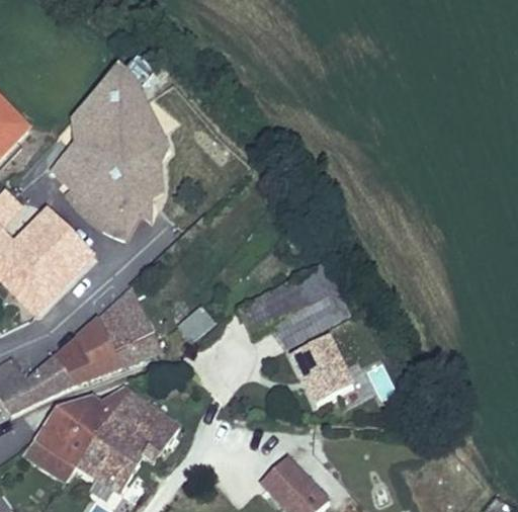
[(116,65),(79,106),(88,126),(72,141),(51,168),(73,189),(67,193),(77,209),(103,227),(103,231),(126,240),(138,217),(139,215),(140,210),(138,206),(154,196),(164,189),(163,160),(170,145),(141,86),(116,65)]
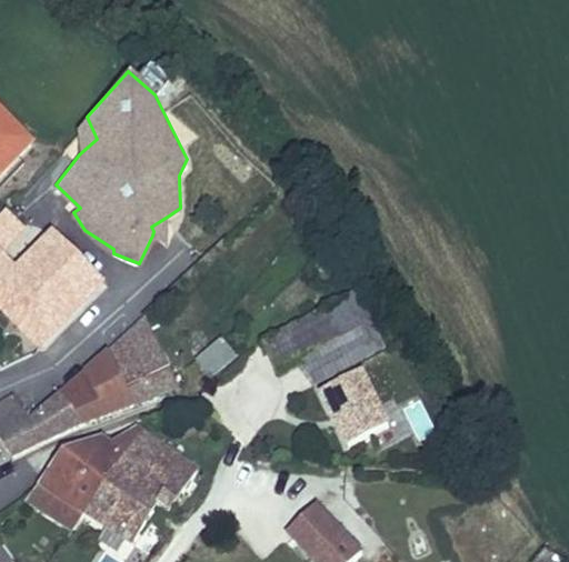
[(0,172),(37,137),(0,101),(0,172)]
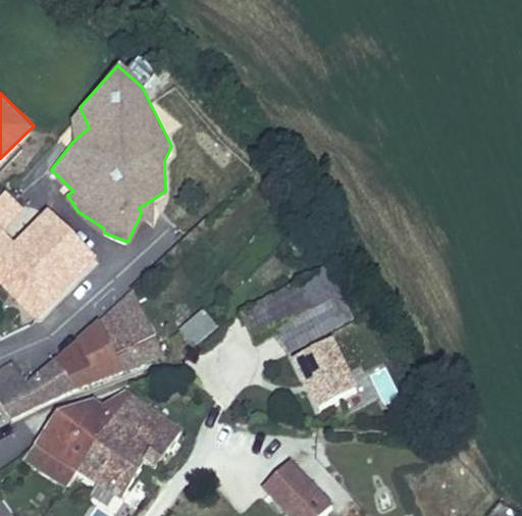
[(80,107),(70,116),(72,142),(89,127),(80,107)]
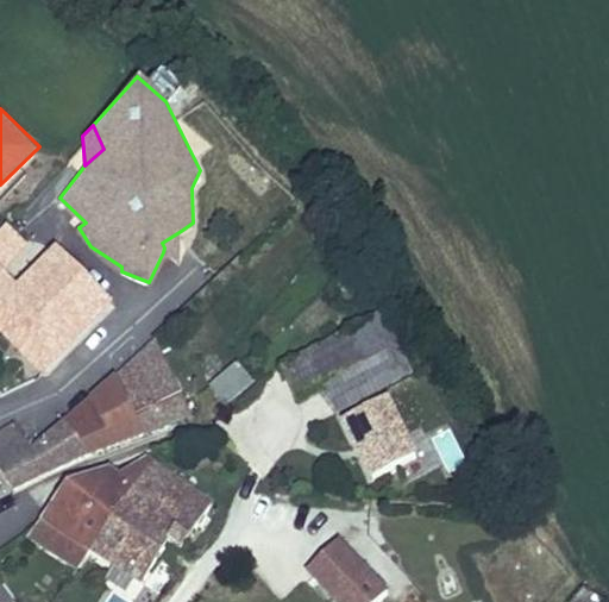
[(7,223),(0,229),(0,330),(41,370),(113,299),(52,240),(17,280),(0,263),(0,255),(2,252),(10,258),(25,243),(7,223)]
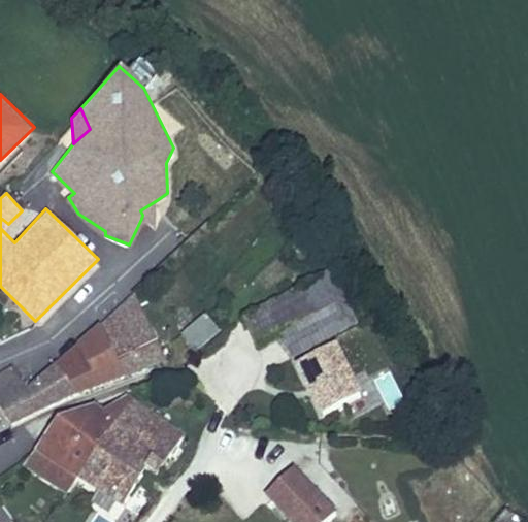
[(141,219),(140,221),(156,226),(157,200),(140,210),(142,215),(141,219)]
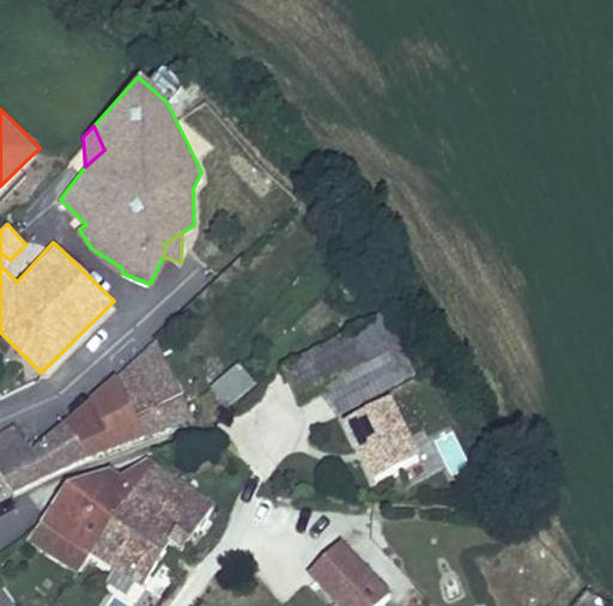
[(364,290),(354,276),(328,292),(338,308),(364,290)]
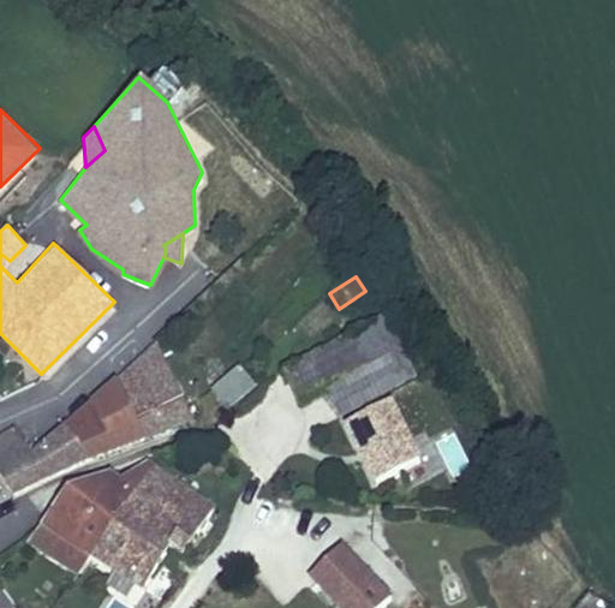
[(417,375),(386,310),(281,364),(299,398),(327,385),(340,412),(417,375)]
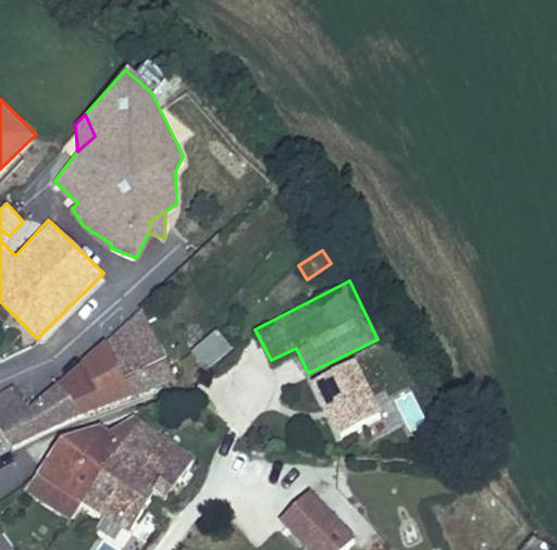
[(106,340),(134,394),(176,377),(145,307),(106,340)]
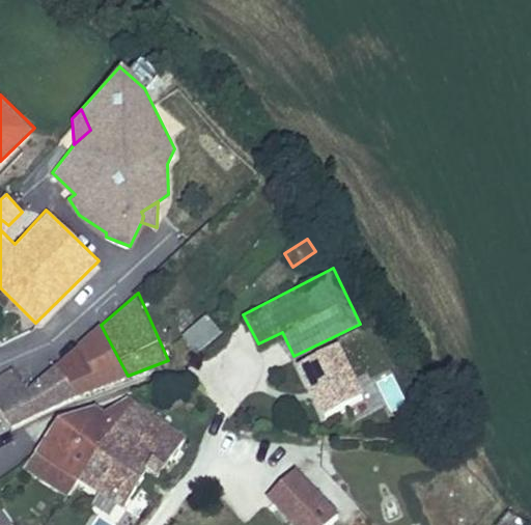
[(220,329),(206,312),(183,333),(196,349),(220,329)]
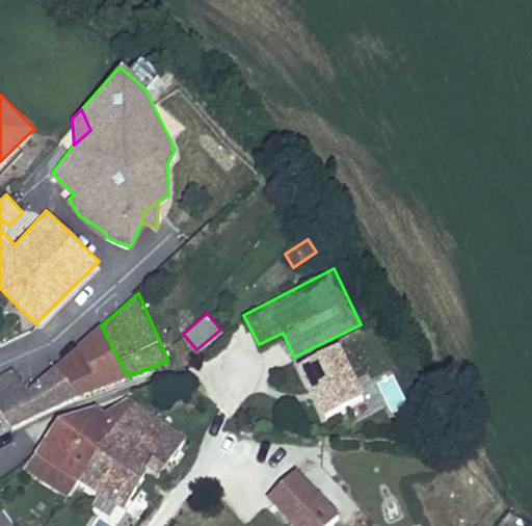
[(58,364),(77,396),(128,376),(101,325),(58,364)]
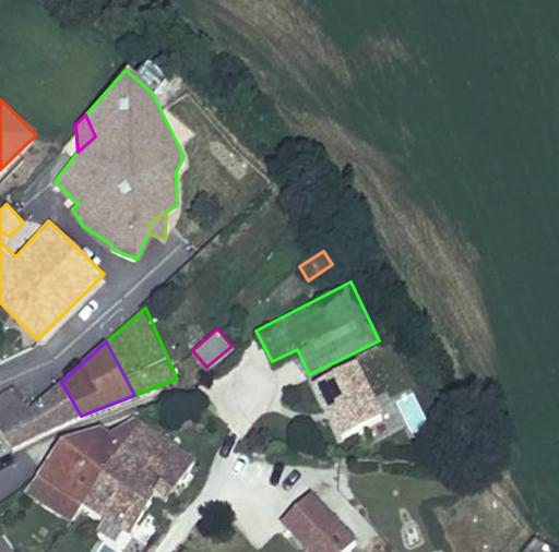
[(340,438),(382,415),(356,359),(311,381),(340,438)]
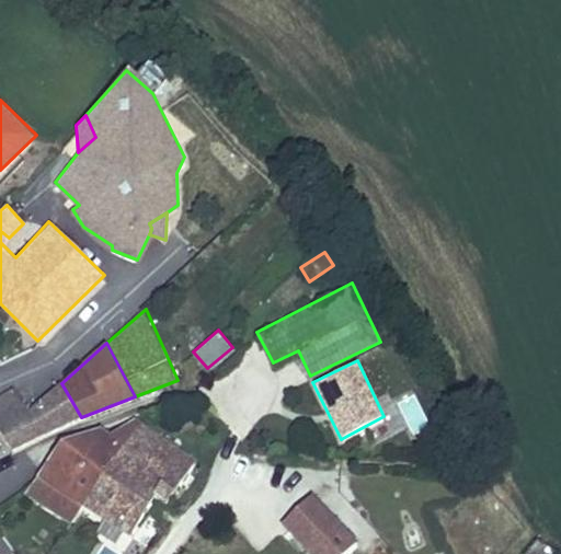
[(81,417),(61,383),(27,407),(13,387),(0,394),(0,427),(12,446),(81,417)]
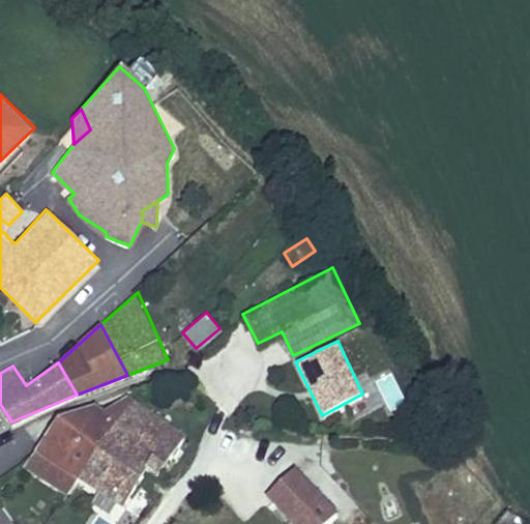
[(157,475),(183,434),(128,395),(102,410),(116,428),(79,477),(97,490),(91,499),(111,511),(115,501),(124,506),(150,470),(157,475)]
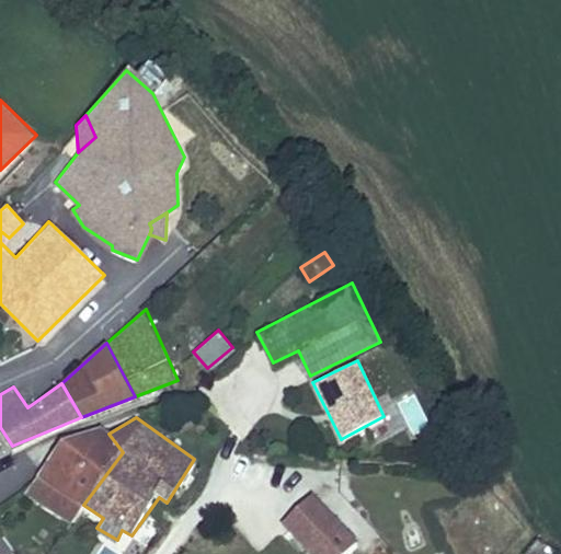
[(102,426),(60,440),(37,473),(65,488),(50,509),(72,521),(83,505),(123,452),(109,434),(102,426)]
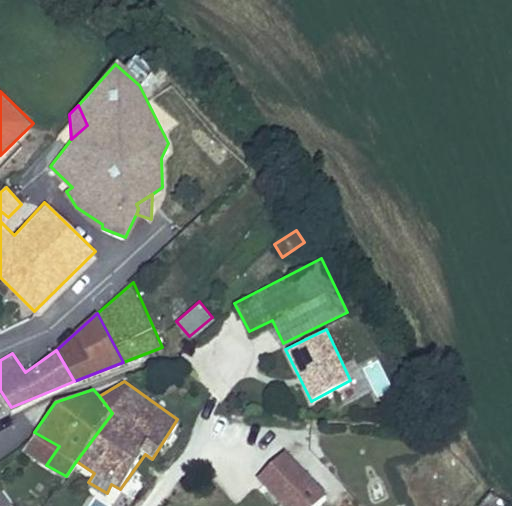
[(34,432),(22,448),(46,465),(59,446),(34,432)]
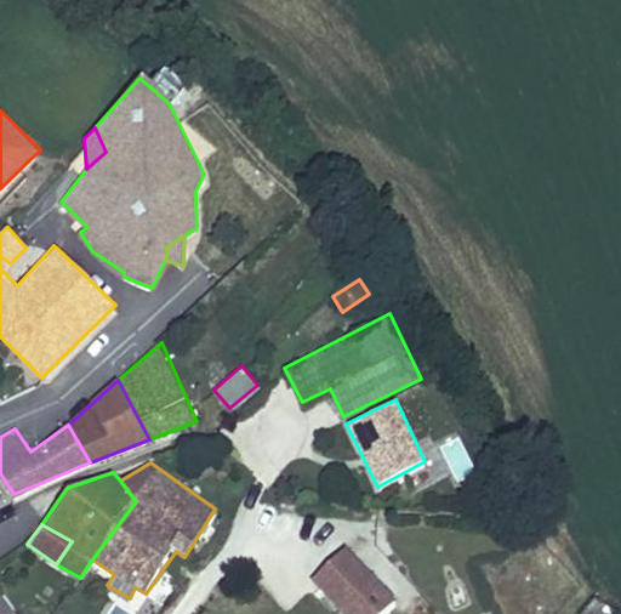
[(311,583),(342,613),(377,613),(394,597),(346,549),(311,583)]
